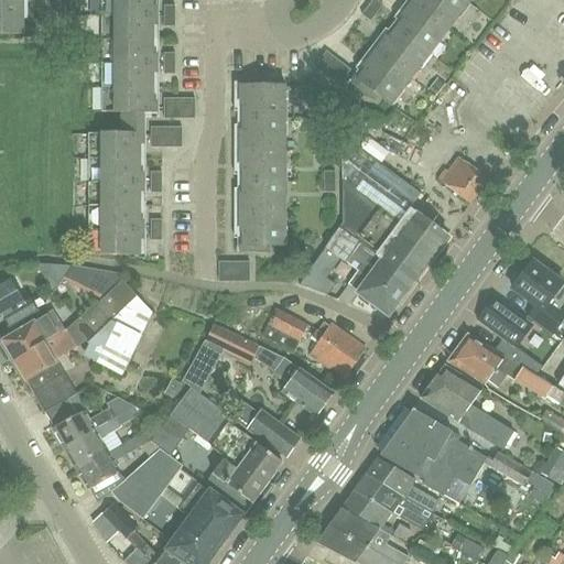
[(0,0),(0,34),(23,35),(23,20),(20,20),(20,0),(0,0)]
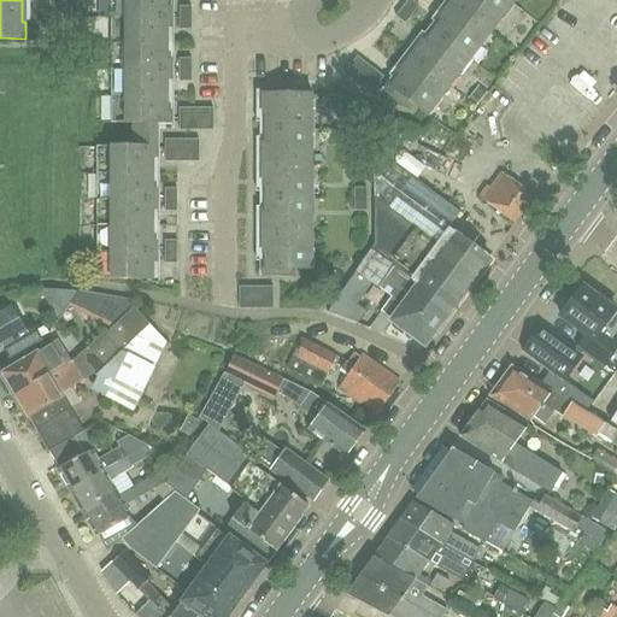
[(62,13),(62,0),(50,0),(51,12),(62,13)]
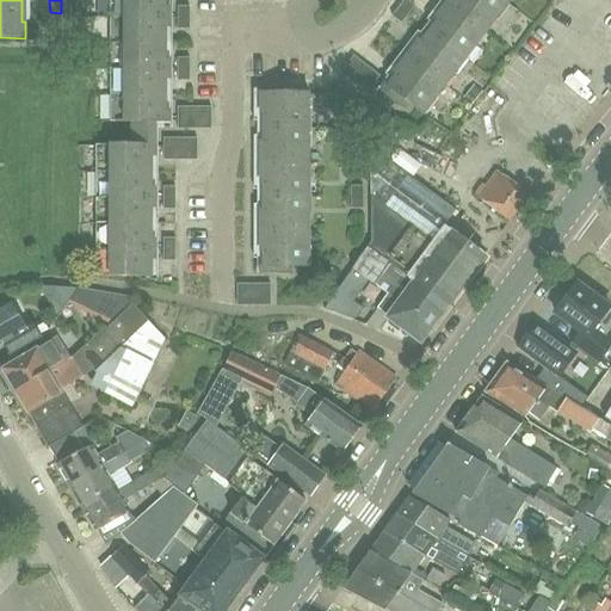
[(98,277),(136,277),(152,277),(153,146),(148,146),(148,122),(166,122),(166,0),(111,0),(111,122),(135,122),(135,146),(98,146),(98,277)]
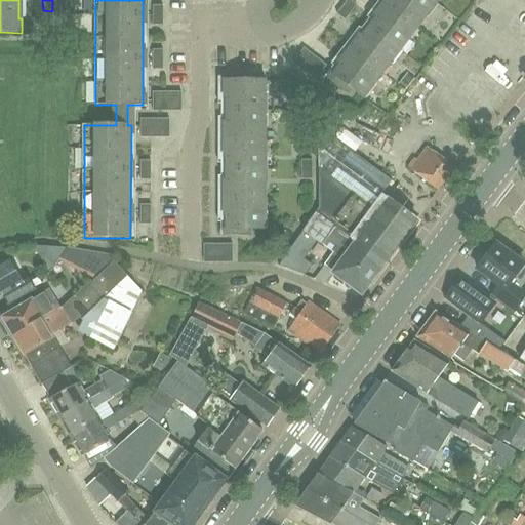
[(408,36),(411,38),(427,17),(423,14),(435,1),(433,0),(386,0),(377,12),(380,14),(361,40),(358,38),(341,58),(345,61),(330,79),(350,94),(354,89),(363,96),(372,83),(375,86),(392,65),(389,62),(408,36)]
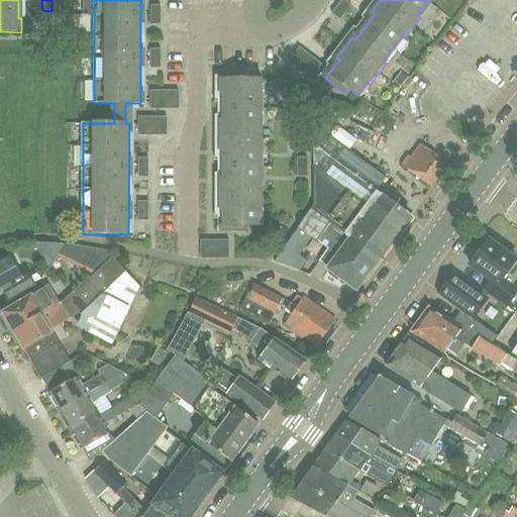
[(351,5),(344,0),(341,0),(332,14),(340,20),(351,5)]
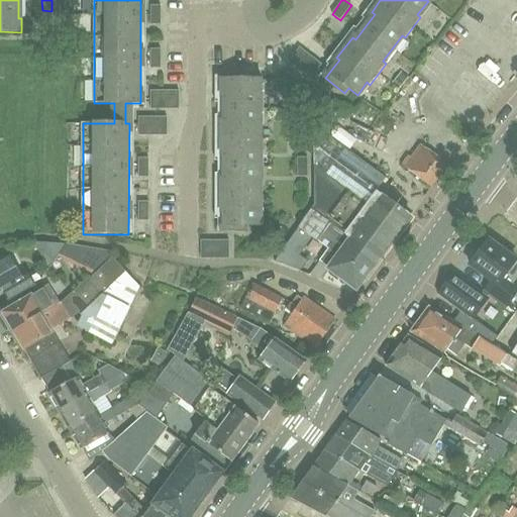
[(161,24),(161,5),(150,6),(150,24),(161,24)]
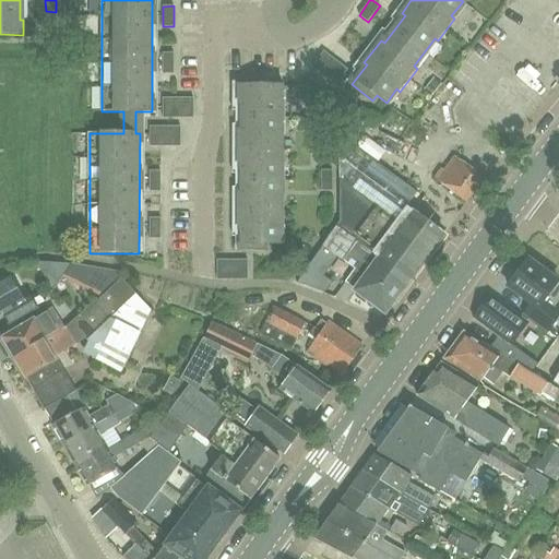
[(348,70),(325,52),(324,51),(312,67),(317,71),(336,86),(348,70)]
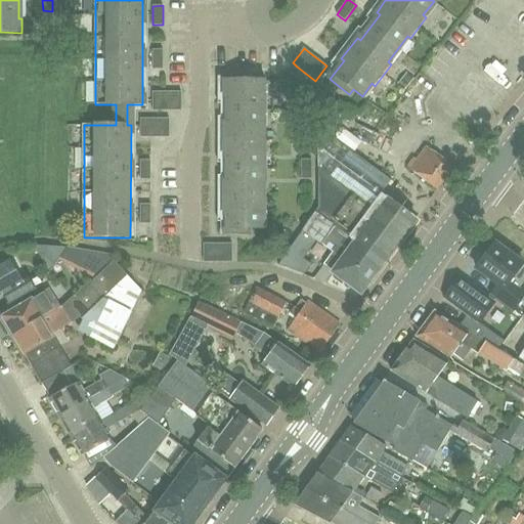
[(163,69),(163,50),(153,50),(153,69),(163,69)]
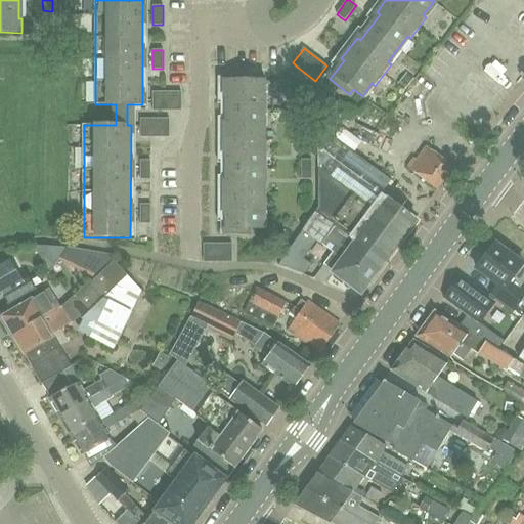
[(292,73),(286,82),(300,93),(306,85),(292,73)]
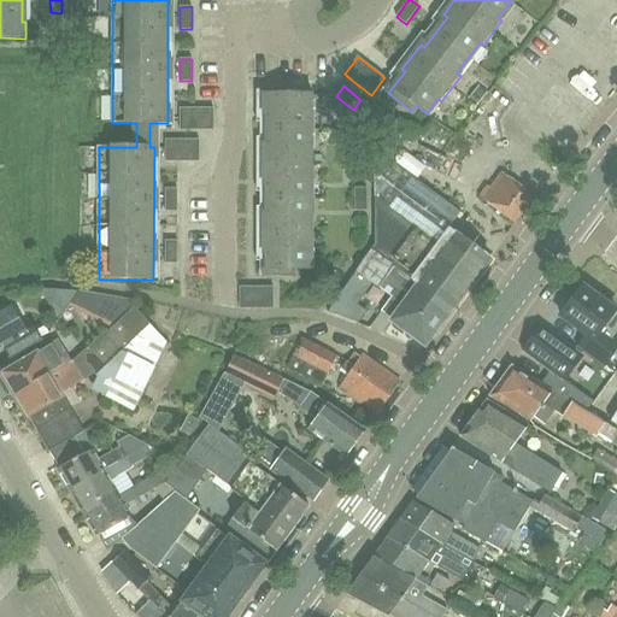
[(313,106),(313,94),(264,94),(264,111),(268,111),(268,148),(264,148),(264,181),(268,181),(268,218),(264,218),(263,250),(268,250),(268,277),(295,277),(295,270),(307,270),(307,246),(312,246),(312,218),(307,218),(309,175),(312,175),(312,147),(309,147),(309,106),(313,106)]
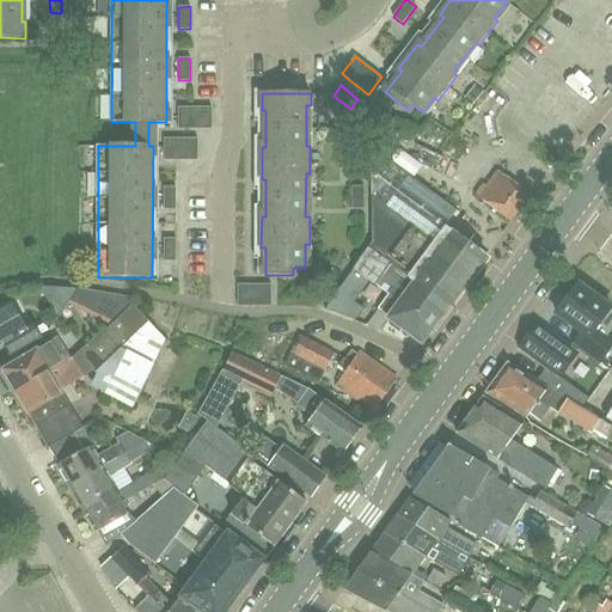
[(354,127),(378,145),(395,121),(369,104),(354,127)]
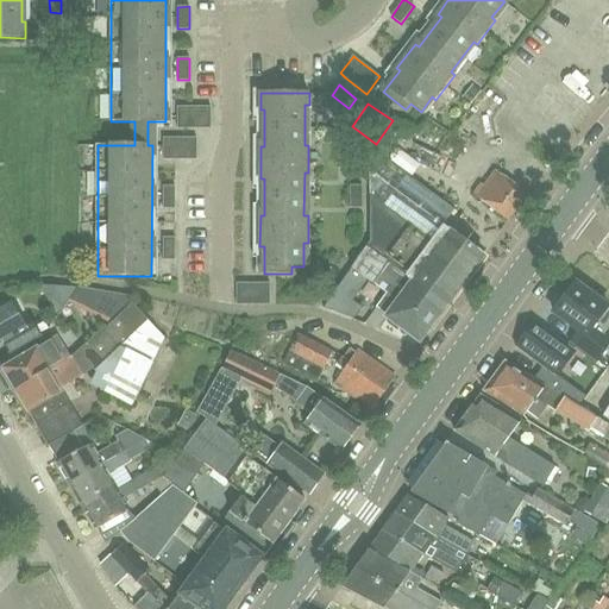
[(177,130),(198,129),(212,129),(211,107),(177,107),(177,130)]
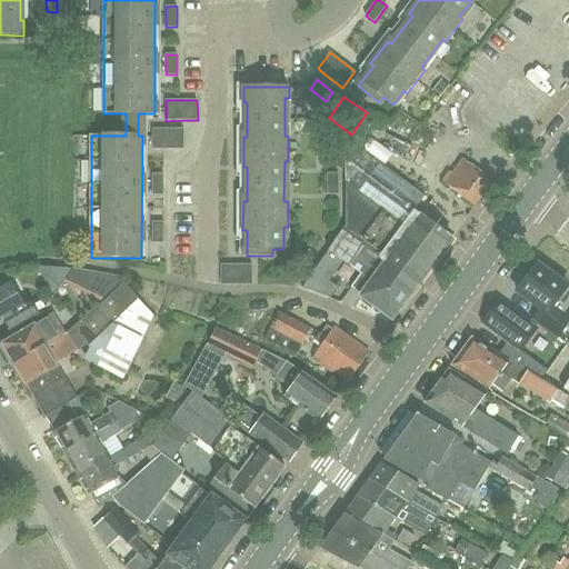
[(183,149),(185,129),(152,129),(152,149),(183,149)]
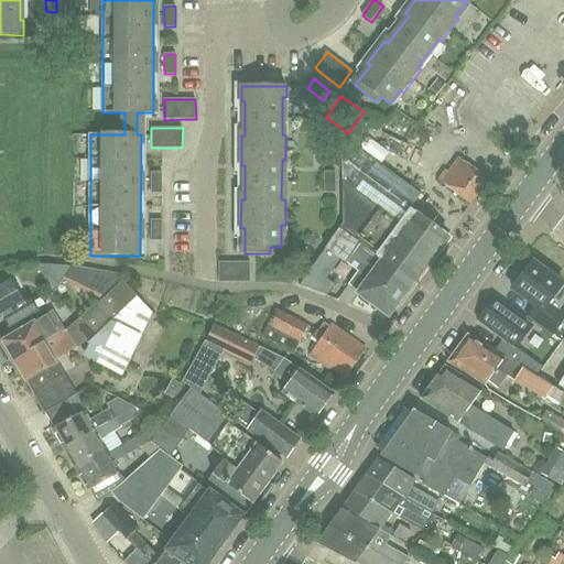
[(373,132),(362,147),(392,170),(403,154),(373,132)]
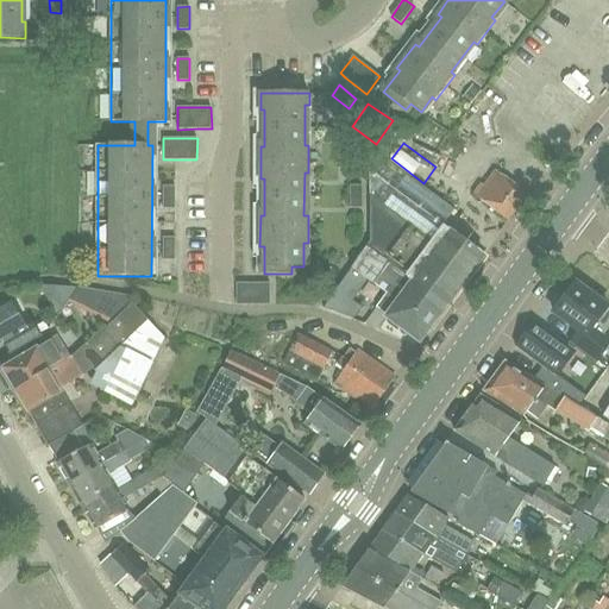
[(400,328),(420,343),(431,327),(432,328),(484,257),(452,233),(449,238),(438,231),(453,211),(370,151),(370,242),(366,246),(352,269),(382,289),(387,293),(376,308),(385,315),(385,318),(389,320),(388,324),(397,331),(400,328)]
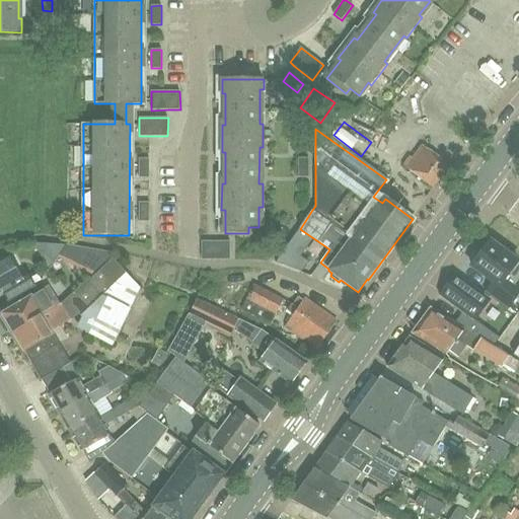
[(433,189),(449,166),(422,146),(405,168),(433,189)]
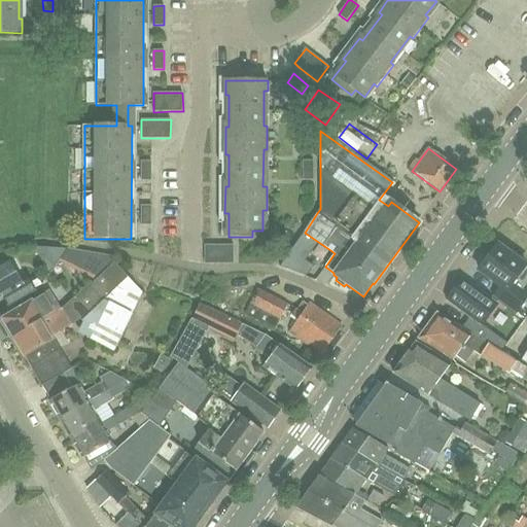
[(304,180),(314,180),(314,161),(303,162),(304,180)]
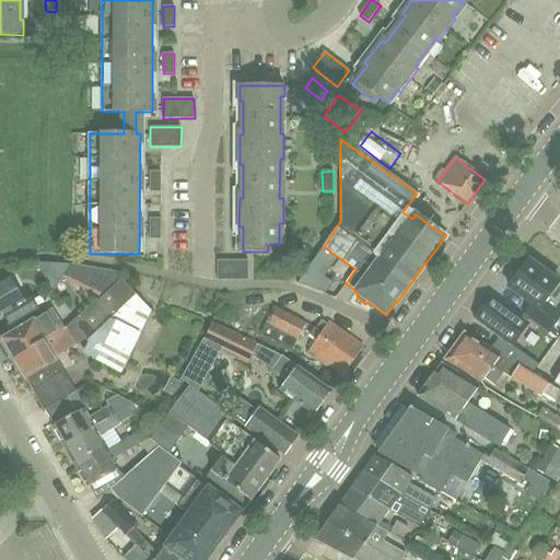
[(161,191),(161,172),(150,172),(150,191),(161,191)]
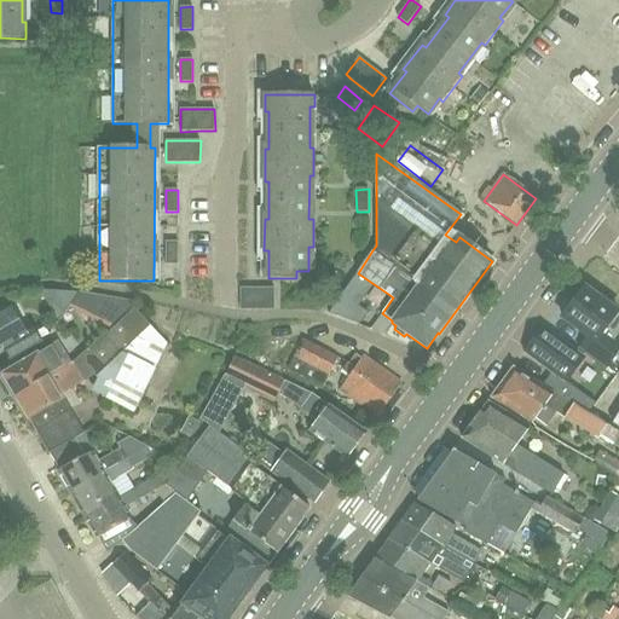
[(178,264),(178,242),(166,242),(166,265),(178,264)]
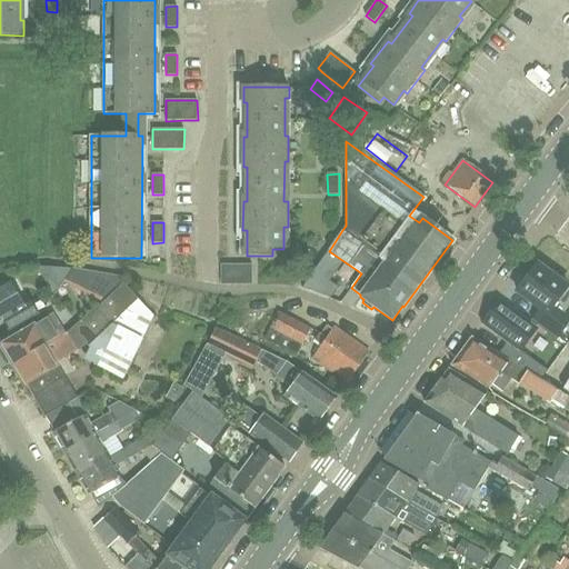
[(535,320),(558,336),(567,343),(568,339),(568,317),(553,307),(568,286),(538,263),(517,292),(542,310),(535,320)]
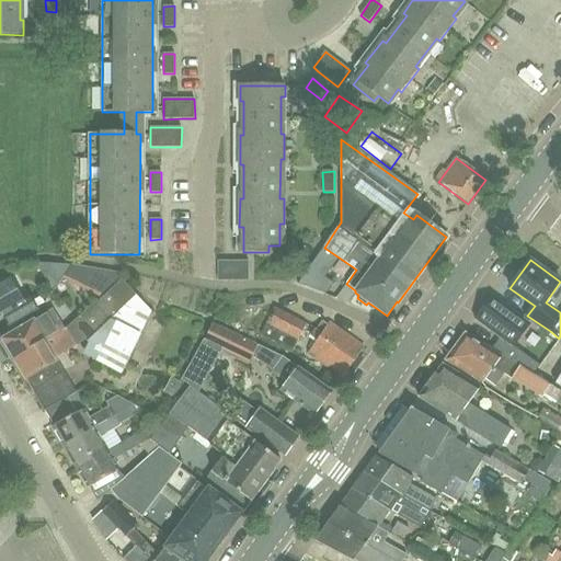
[(218,261),(218,282),(249,282),(249,261),(218,261)]
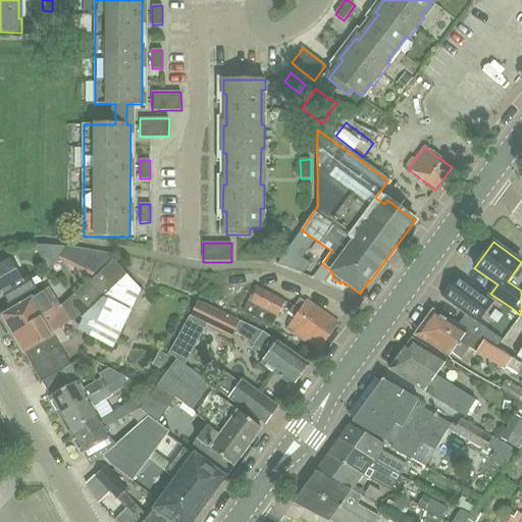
[(48,256),(53,264),(58,257),(65,247),(47,247),(51,253),(48,256)]
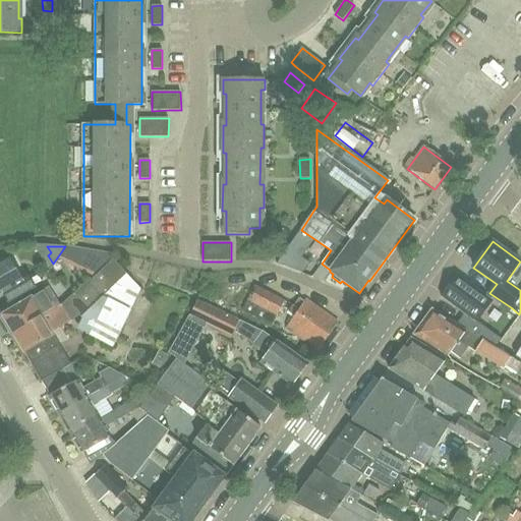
[(74,265),(97,276),(113,261),(117,256),(85,250),(74,265)]
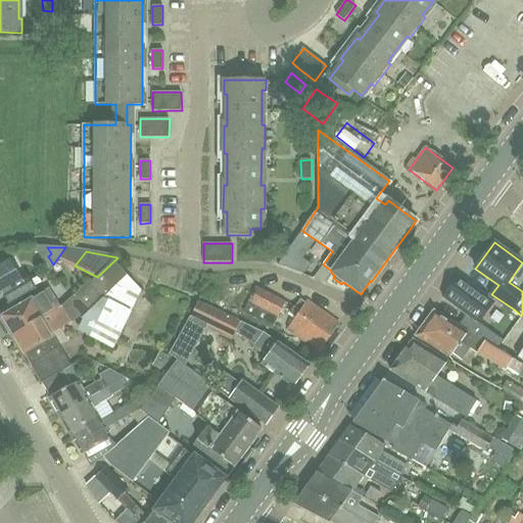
[(9,260),(0,265),(0,294),(3,293),(9,304),(35,290),(28,278),(21,281),(9,260)]
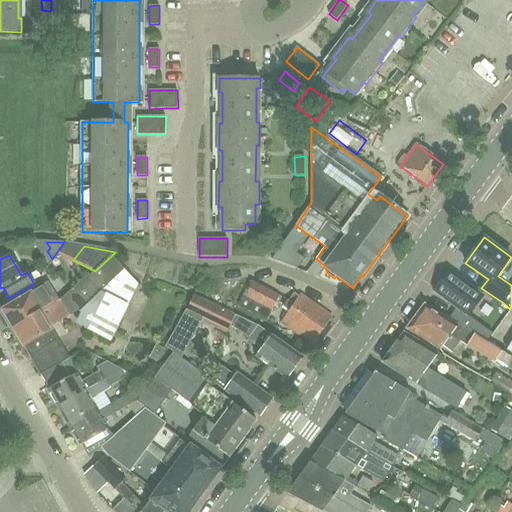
[(59,302),(13,328),(32,360),(61,343),(52,326),(79,311),(81,313),(76,323),(111,342),(139,286),(124,270),(111,256),(95,271),(90,276),(88,274),(61,300),(59,302)]
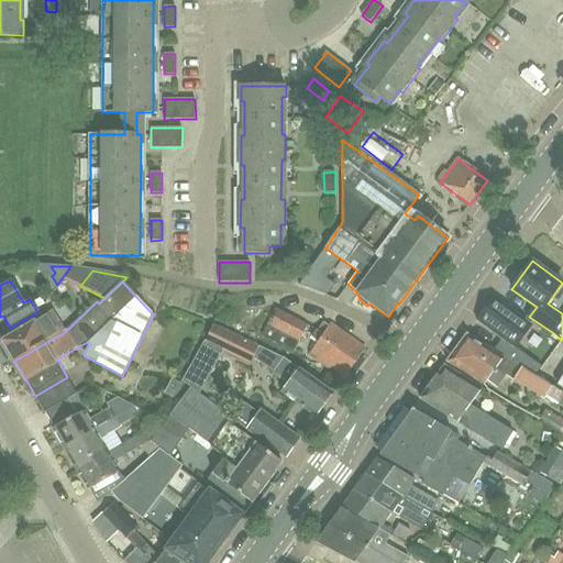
[(495,298),(477,321),(515,348),(531,324),(495,298)]
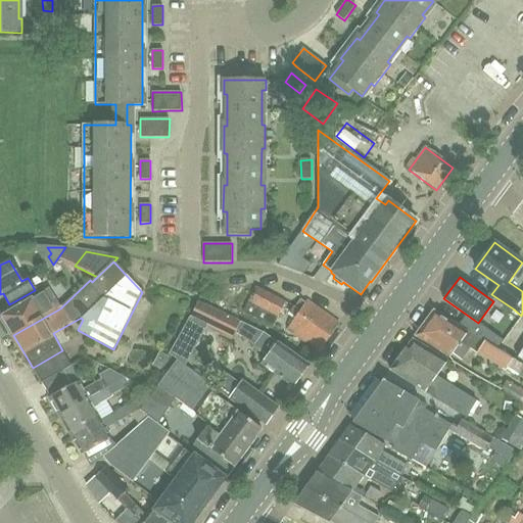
[(278,319),(287,301),(256,286),(242,313),(273,328),(278,318),(278,319)]
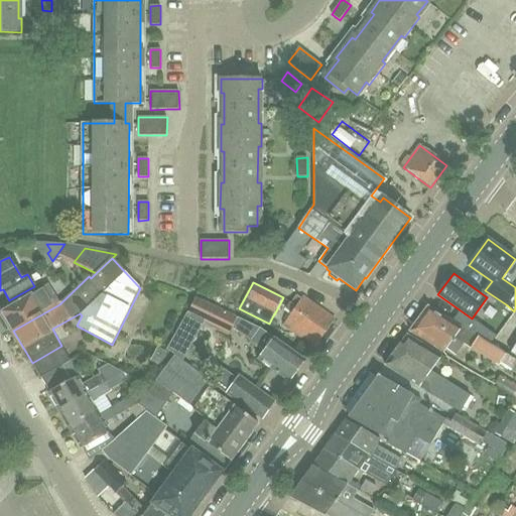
[(59,304),(61,302),(51,284),(3,312),(4,314),(2,315),(7,326),(10,325),(13,331),(59,304)]
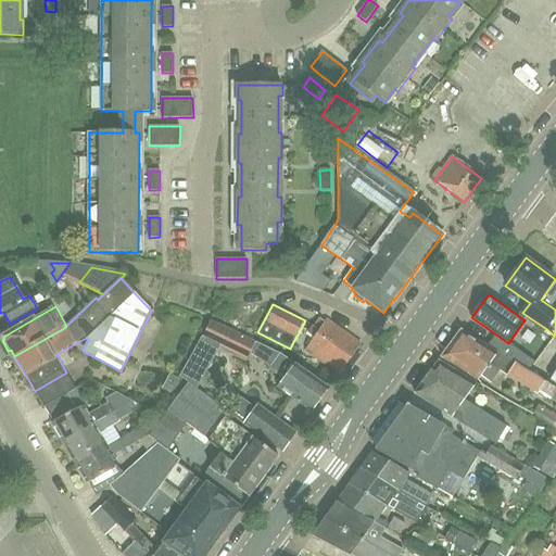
[(312,412),(328,388),(279,354),(212,319),(202,339),(248,361),(251,355),(286,379),(279,388),(312,412)]
